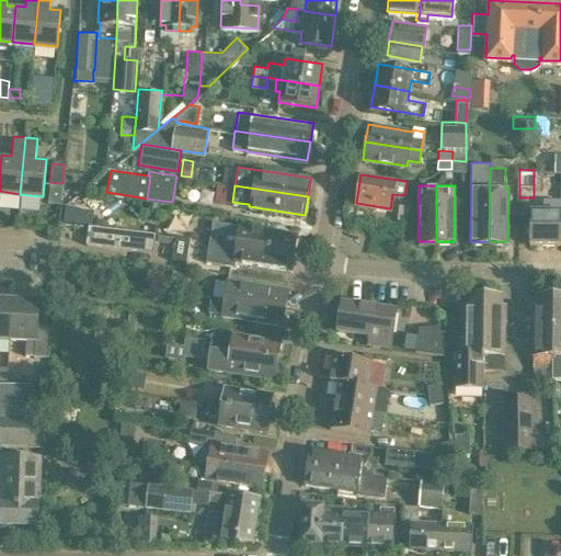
[(147,200),(145,213),(158,215),(160,202),(147,200)]
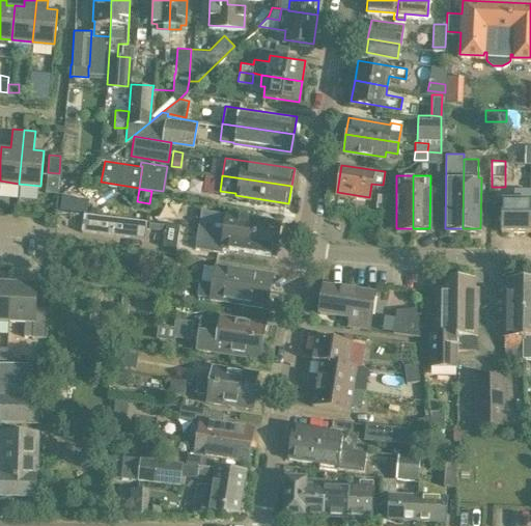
[(85,192),(70,190),(67,210),(82,212),(85,192)]
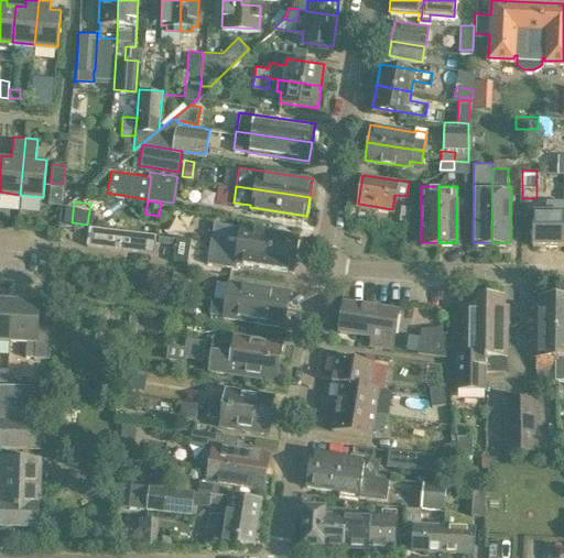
[(409,219),(411,205),(401,204),(399,218),(409,219)]
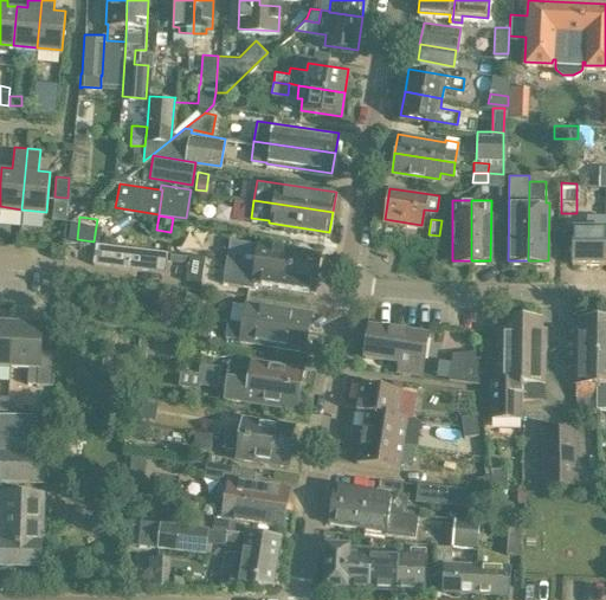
[(605,262),(605,225),(572,225),(571,262),(605,262)]
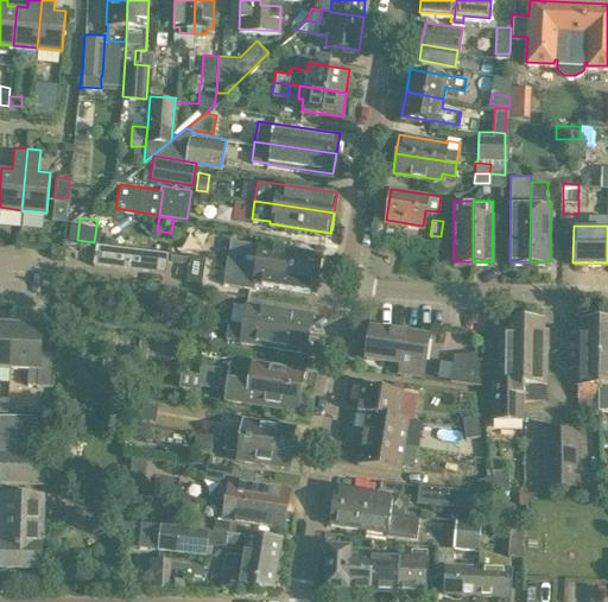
[(227,257),(318,271),(322,252),(230,238),(227,257)]
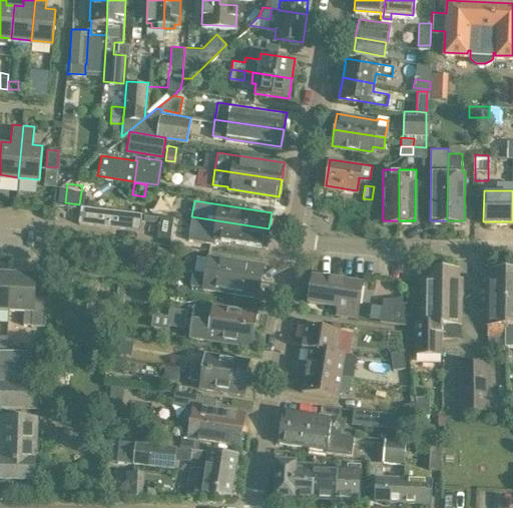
[(139,210),(80,203),(78,220),(137,227),(139,210)]
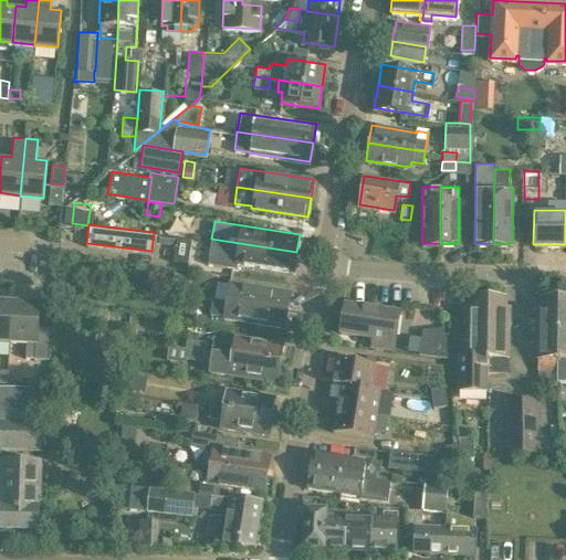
[(191,238),(178,235),(174,261),(188,263),(191,238)]
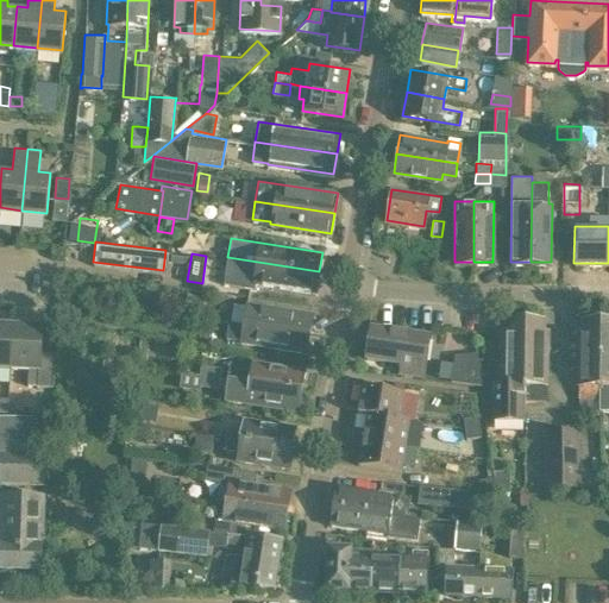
[(319,271),(227,257),(224,282),(255,287),(256,281),(315,290),(319,271)]
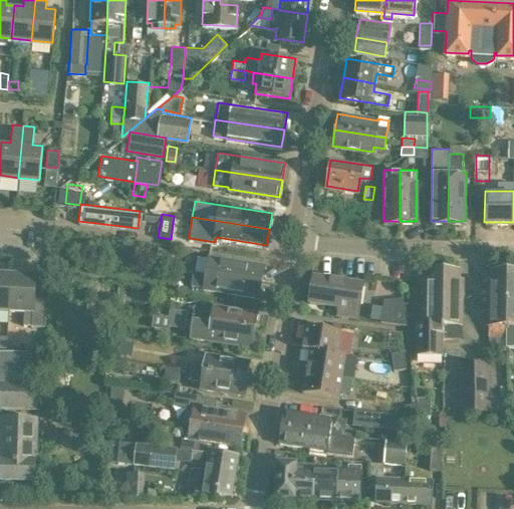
[(156,259),(171,262),(173,248),(159,245),(156,259)]
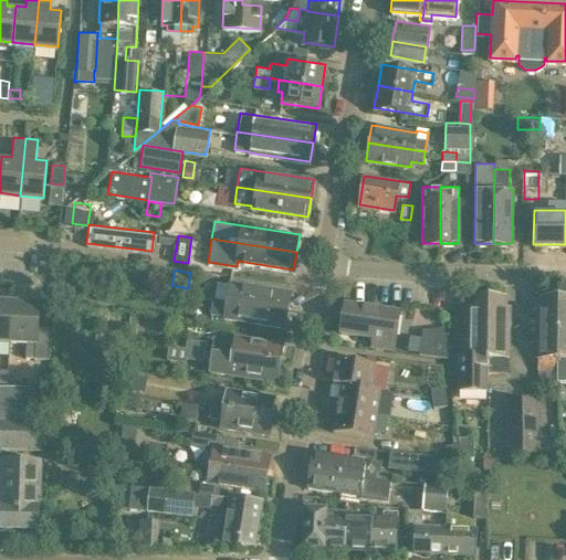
[(73,277),(58,275),(55,291),(71,293),(73,277)]
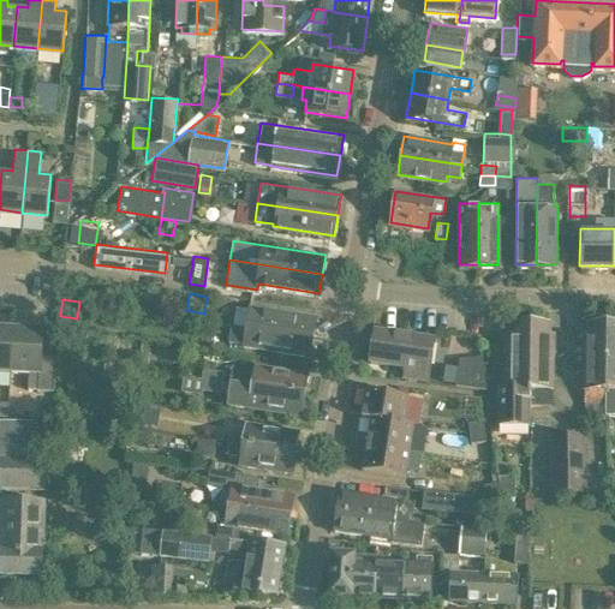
[(246,324),(311,334),(315,315),(249,305),(236,303),(233,322),(246,324)]
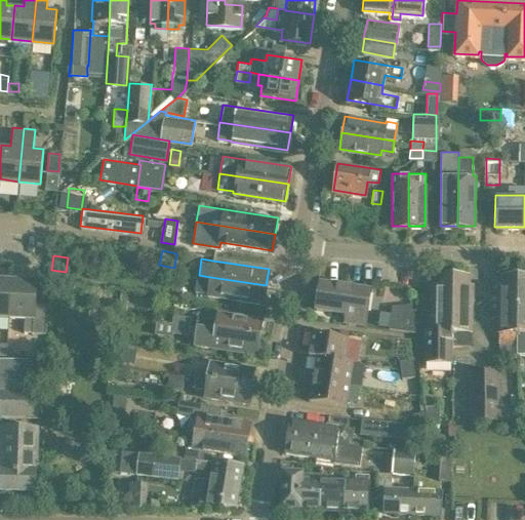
[(10,274),(10,278),(8,315),(25,316),(24,329),(45,331),(47,303),(35,302),(36,280),(18,279),(18,274),(10,274)]
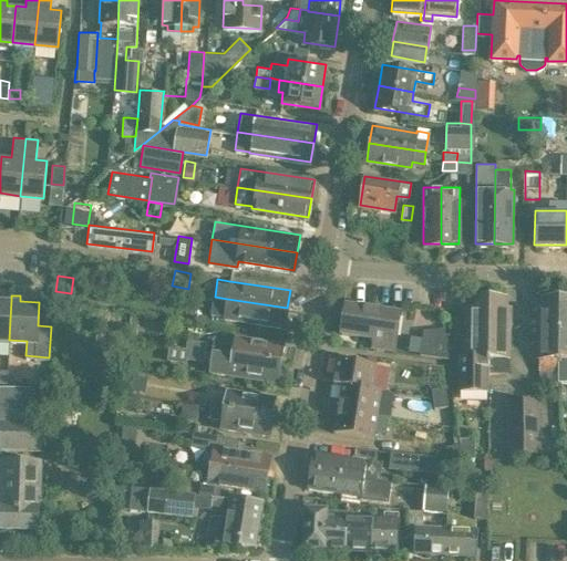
[(487,367),(488,295),(472,295),(471,307),(464,305),(464,321),(468,321),(467,334),(466,334),(466,352),(460,351),(459,387),(487,387),(487,367)]
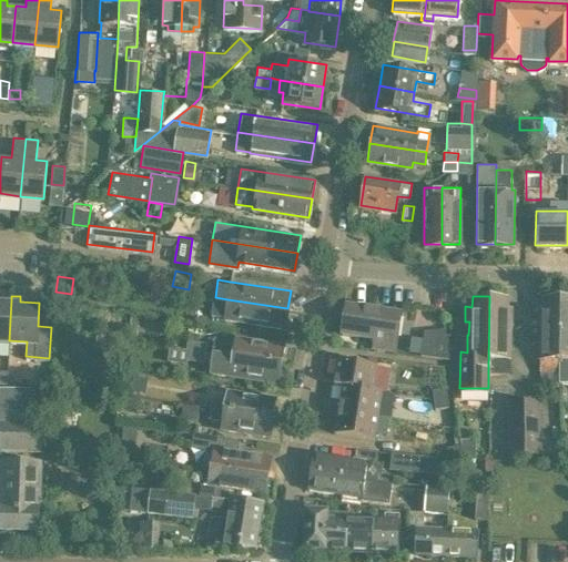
[(506,296),(489,296),(488,368),(507,369),(507,355),(508,355),(508,318),(510,318),(510,307),(506,307),(506,296)]
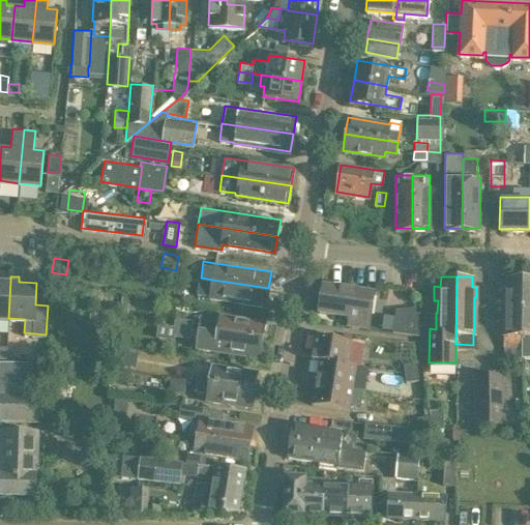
[(521,355),(522,278),(506,276),(506,287),(501,287),(501,299),(502,299),(502,332),(503,332),(502,360),(521,359),(521,355)]
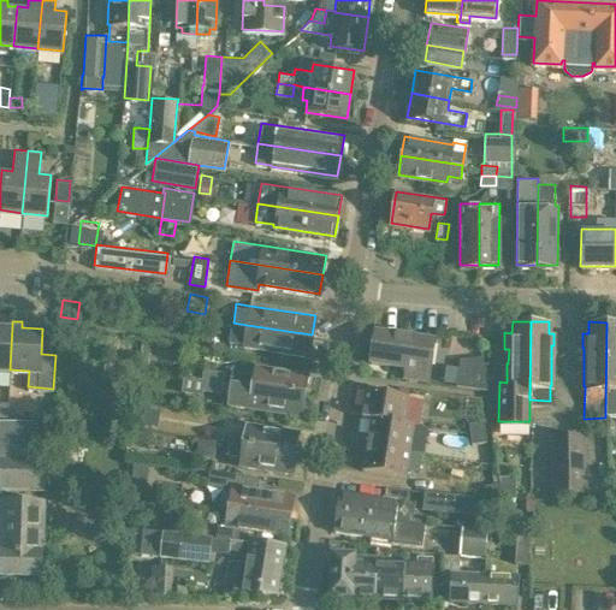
[(615,321),(606,323),(605,413),(615,412),(615,321)]
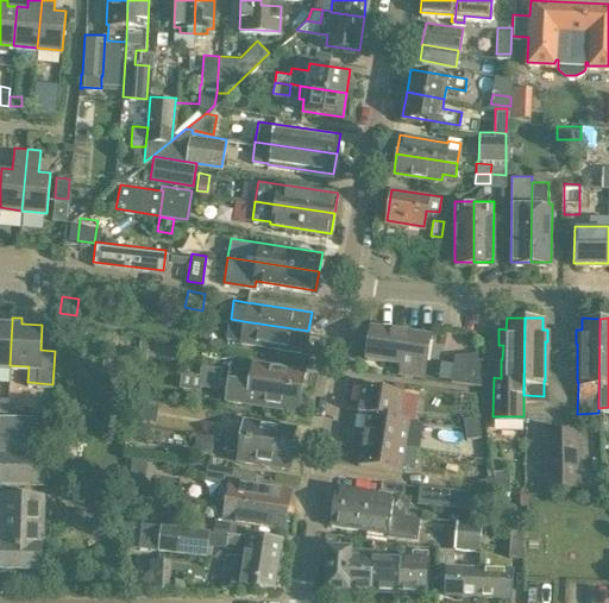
[(244,321),(231,319),(228,319),(225,335),(242,339),(240,340),(306,350),(308,331),(244,321)]
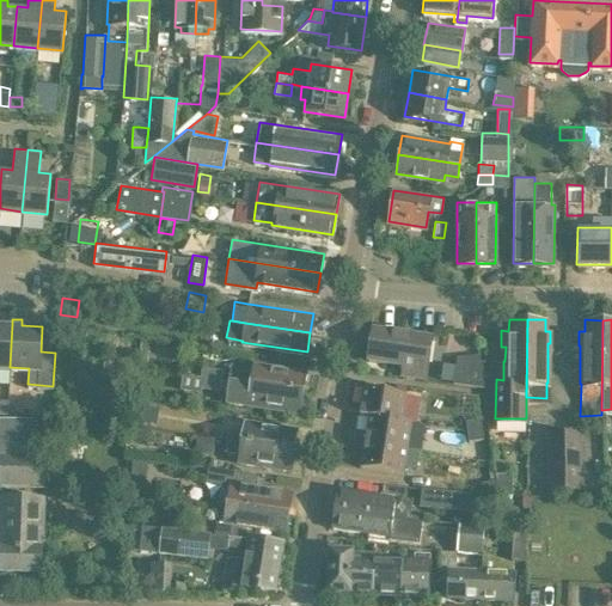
[(0,366),(10,367),(12,324),(0,323),(0,366)]
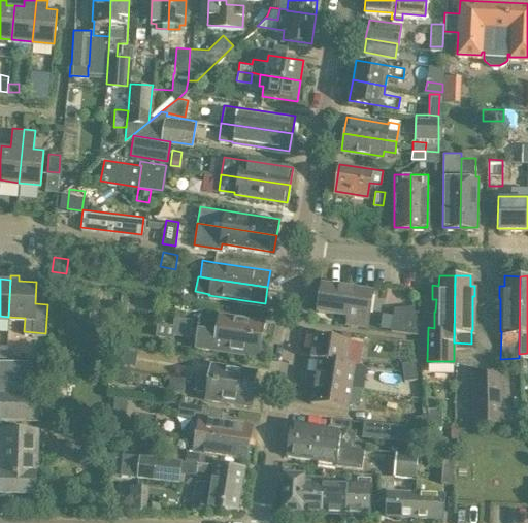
[(367,324),(372,289),(321,282),(317,308),(348,314),(347,321),(367,324)]
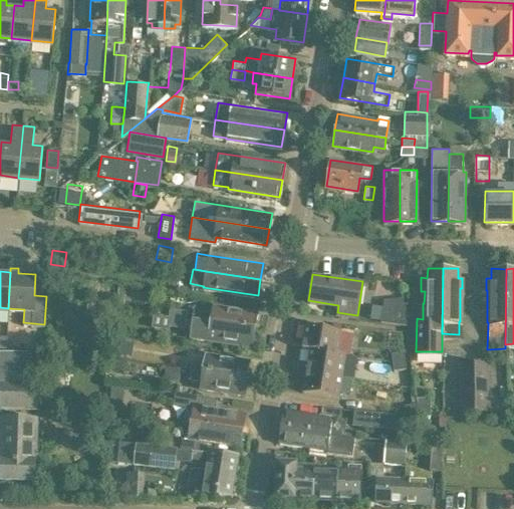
[(182,300),(183,292),(171,290),(170,299),(182,300)]
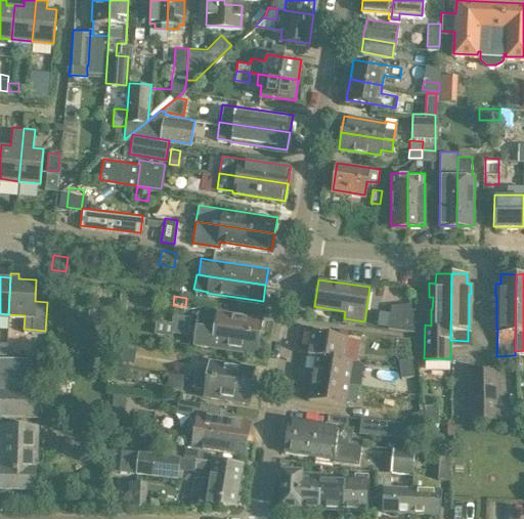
[(390,303),(387,326),(413,330),(410,301),(390,303)]
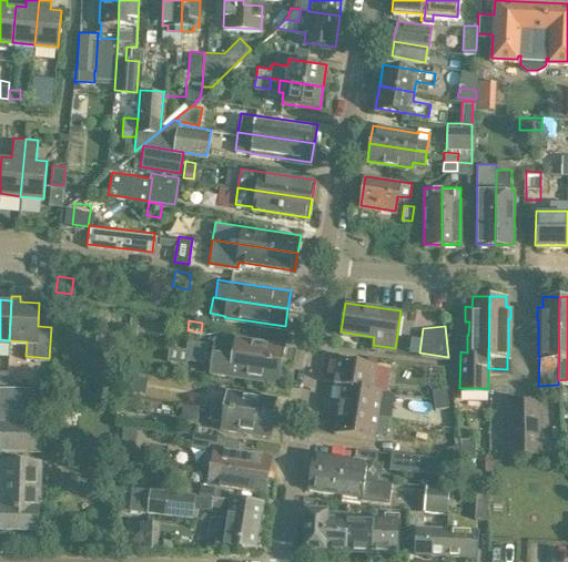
[(220,341),(219,353),(280,363),(283,344),(236,336),(235,344),(220,341)]
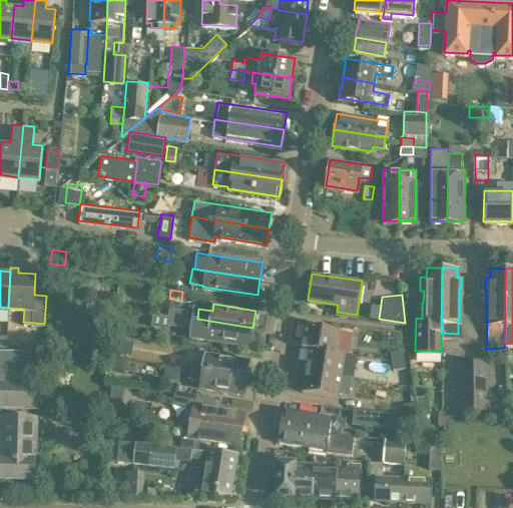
[(173,305),(172,315),(187,318),(188,307),(173,305)]
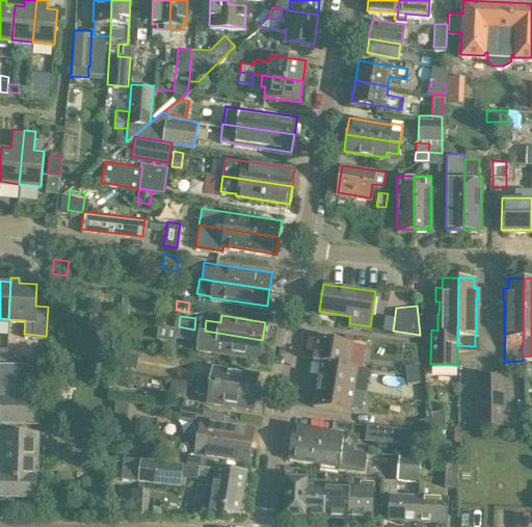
[(194,330),(179,326),(176,339),(192,341),(194,330)]
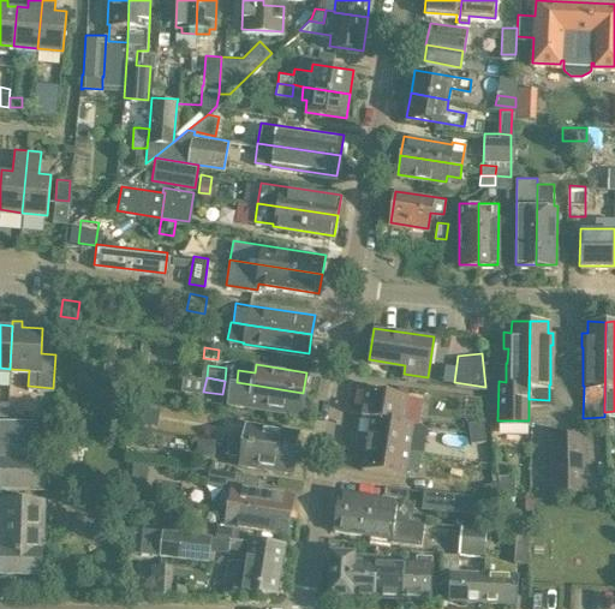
[(237,382),(232,381),(228,401),(299,412),(303,393),(237,382)]
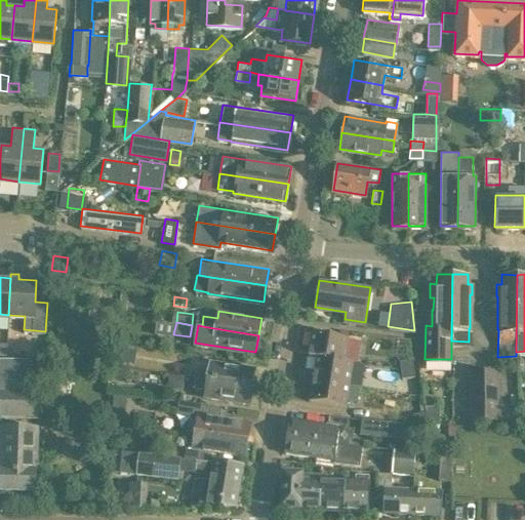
[(345,359),(345,358),(348,335),(312,330),(308,354),(316,355),(345,359)]
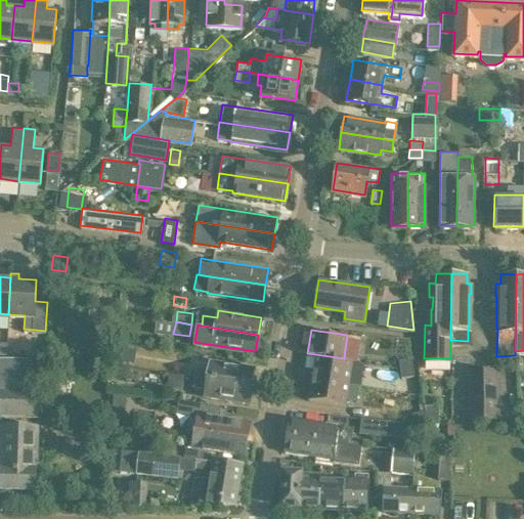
[(344,358),(315,354),(312,376),(348,382),(351,358),(344,357),(344,358)]
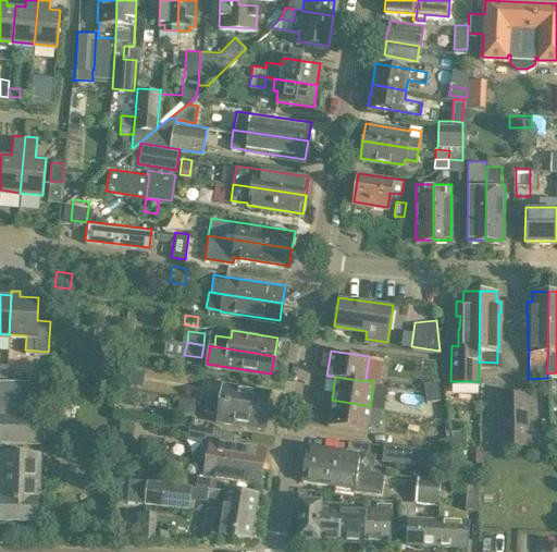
[(0,440),(39,441),(40,380),(0,379),(0,440)]
